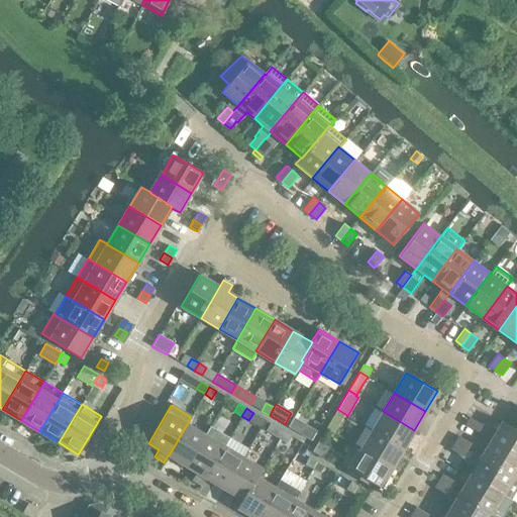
[(334,432),(345,414),(337,409),(326,428),(334,432)]
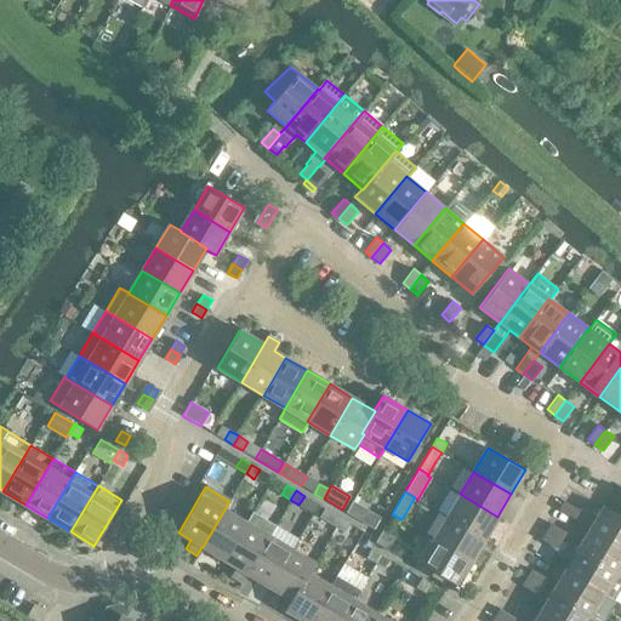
[(446,517),(484,539),(497,517),(460,494),(446,517)]
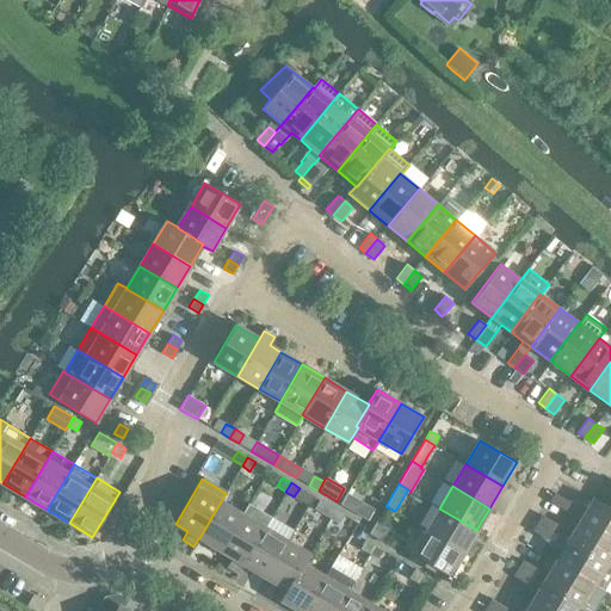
[(569,501),(554,492),(549,501),(565,511),(569,501)]
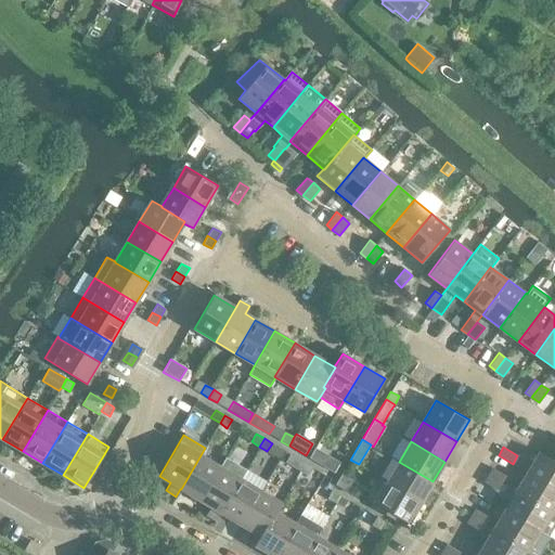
[(527,472),(554,488),(554,463),(553,462),(553,461),(539,452),(527,472)]
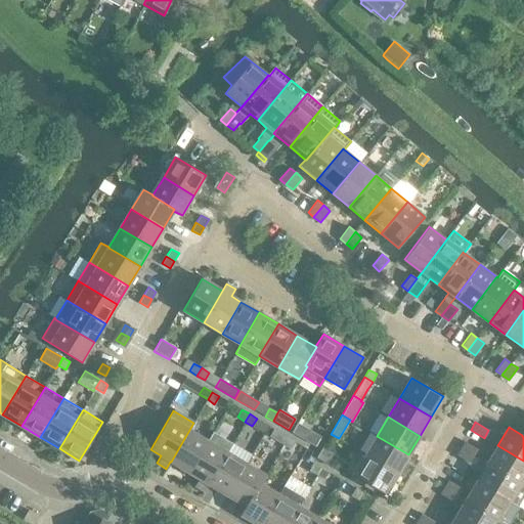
[(269,436),(274,440),(282,444),(287,436),(274,429),(269,436)]
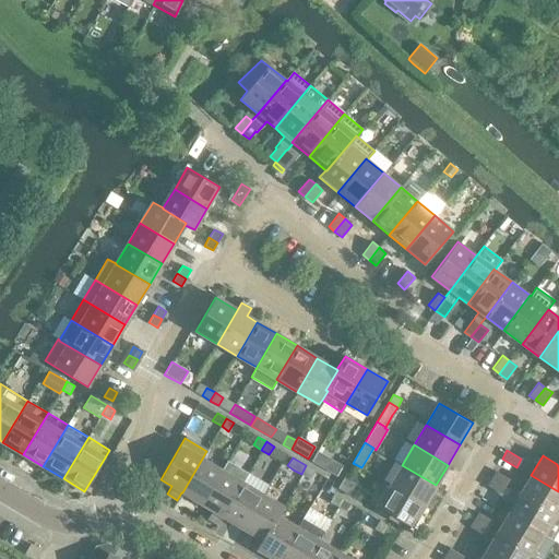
[(202,459),(182,492),(202,504),(223,471),(202,459)]
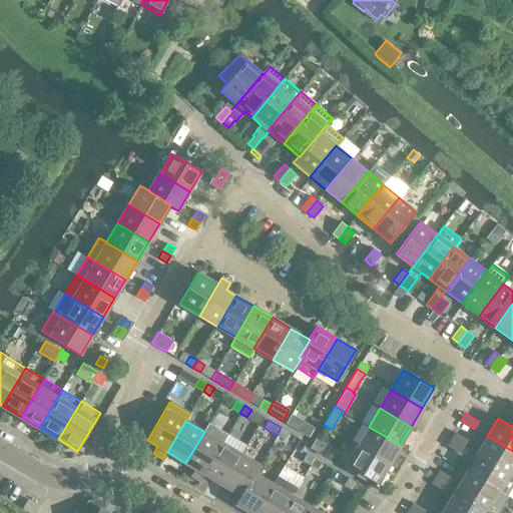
[(204,432),(185,463),(194,468),(190,475),(199,481),(203,474),(225,436),(208,425),(205,429),(204,432)]
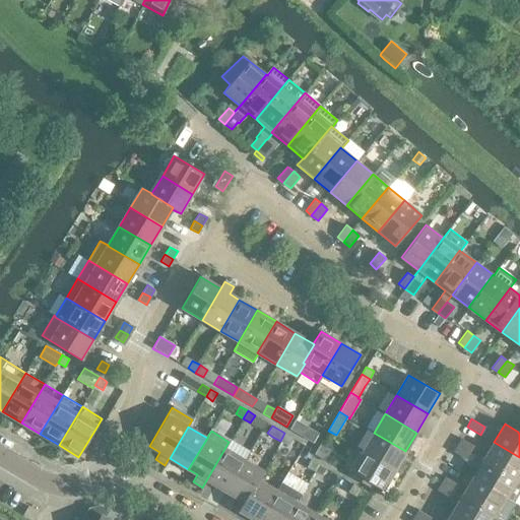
[(313,443),(318,435),(310,431),(305,438),(313,443)]
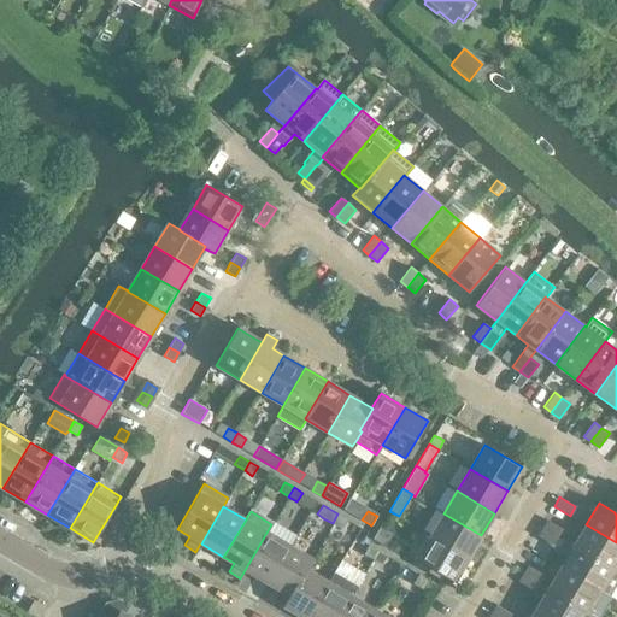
[(338,513),(333,523),(342,529),(347,519),(338,513)]
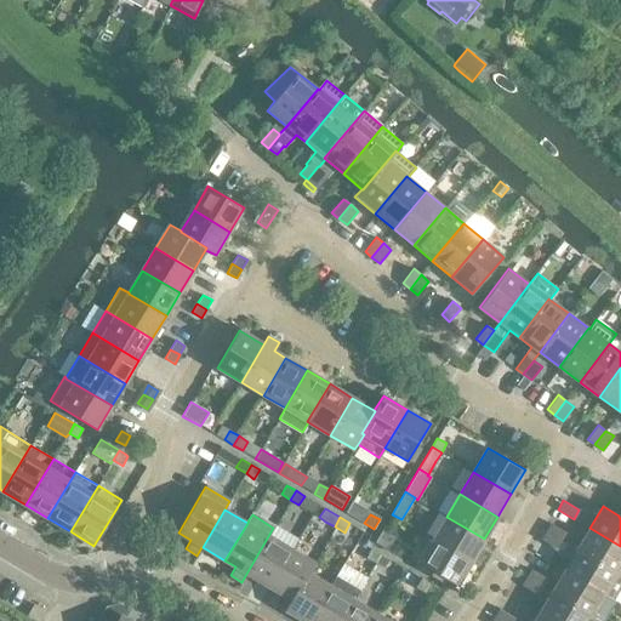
[(433,539),(471,562),(484,539),(446,517),(433,539)]
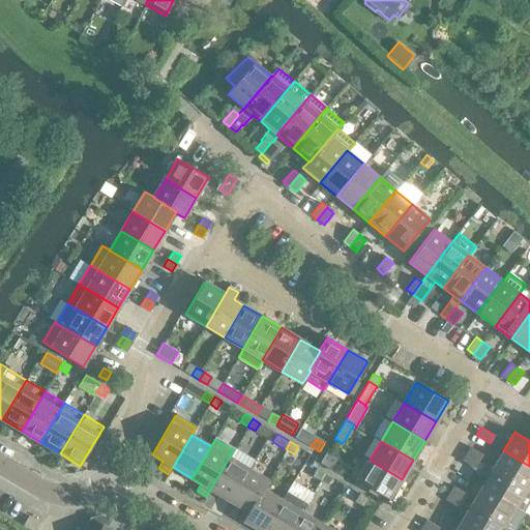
[(466,453),(479,461),(483,454),(470,446),(466,453)]
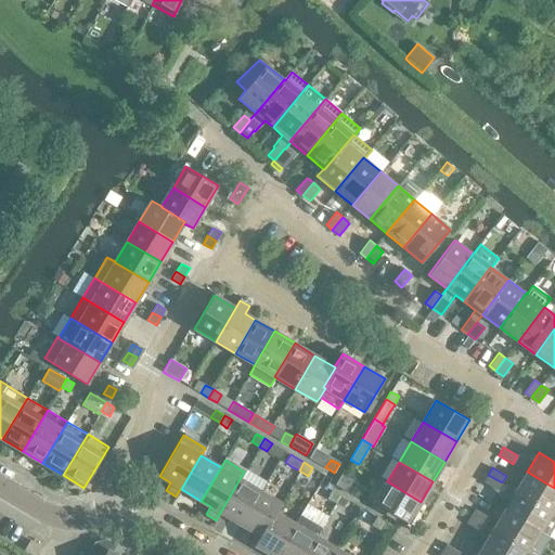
[(241,525),(260,491),(265,483),(244,472),(220,513),(241,525)]
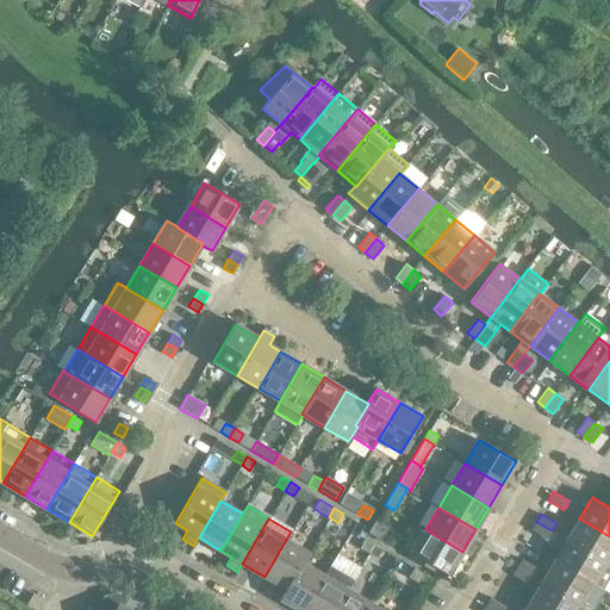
[(566,539),(609,565),(609,536),(579,518),(566,539)]
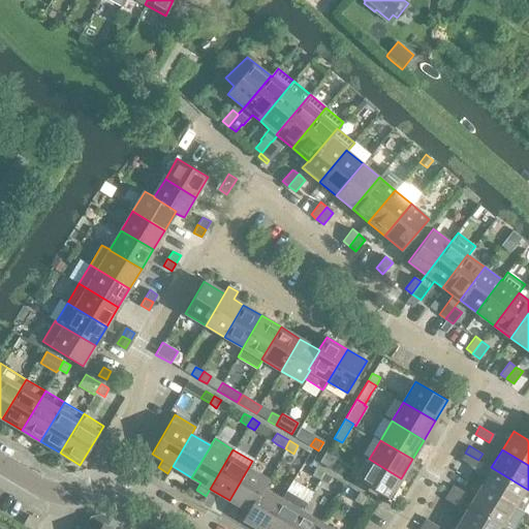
[(319,462),(330,469),(337,458),(325,452),(319,462)]
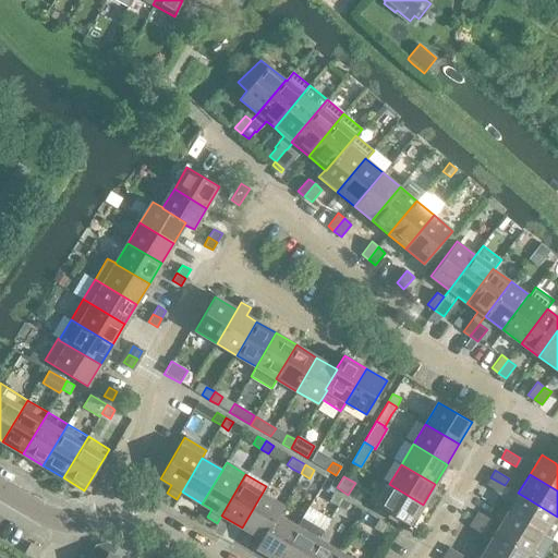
[(505,485),(490,477),(486,484),(499,493),(505,485)]
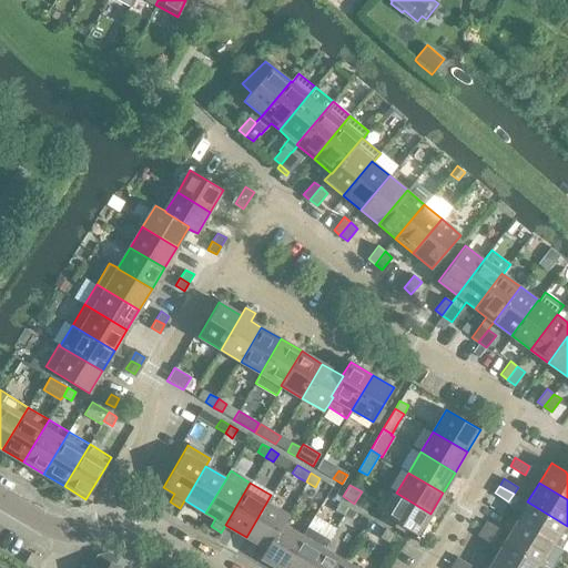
[(430,514),(396,493),(382,518),(406,533),(407,529),(417,535),(430,514)]
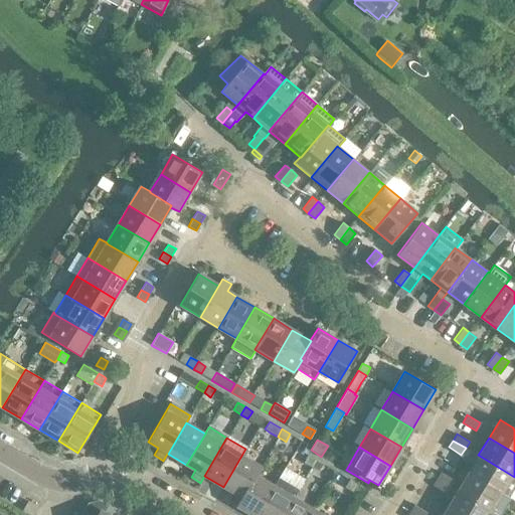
[(468,473),(502,494),(509,498),(514,487),(514,477),(478,455),(478,456),(469,451),(464,461),(472,467),(468,473)]
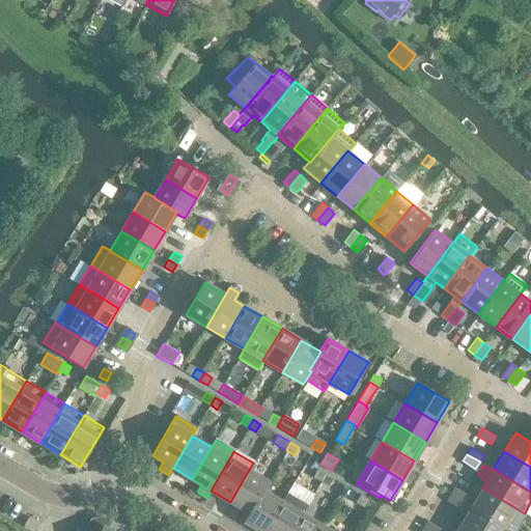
[(319,481),(325,473),(317,469),(312,477),(319,481)]
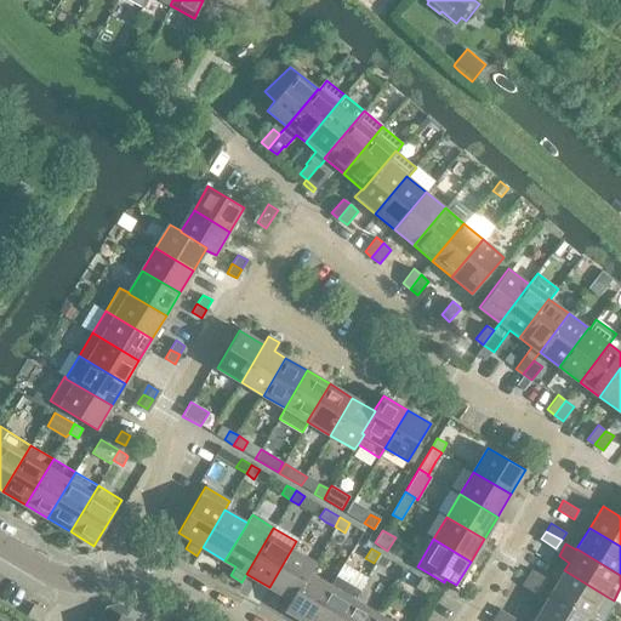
[(269,587),(290,599),(291,600),(308,573),(309,574),(315,564),(291,550),(269,587)]
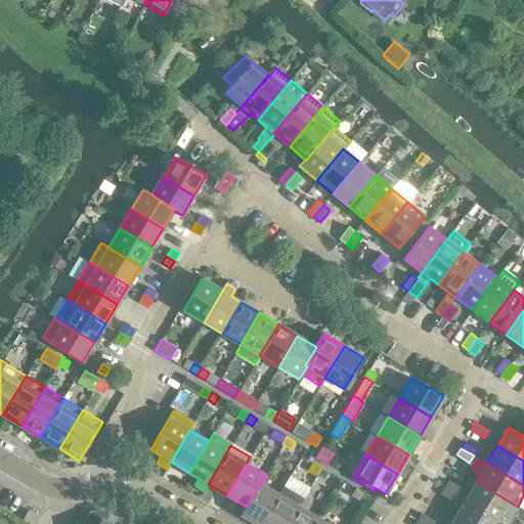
[(320,467),(315,475),(324,480),(329,472),(320,467)]
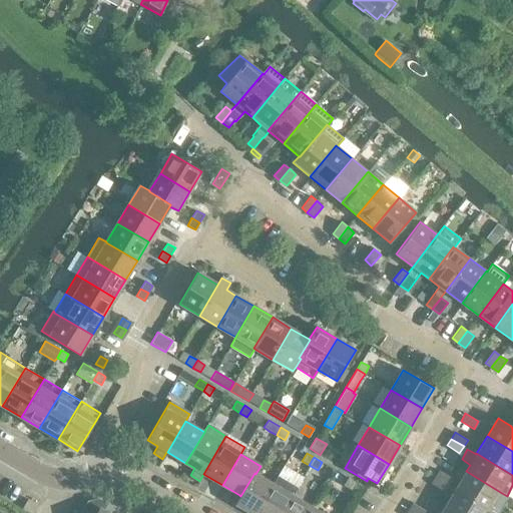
[(436,477),(449,484),(456,488),(490,509),(500,492),(466,471),(461,480),(452,475),(451,477),(440,470),(436,477)]
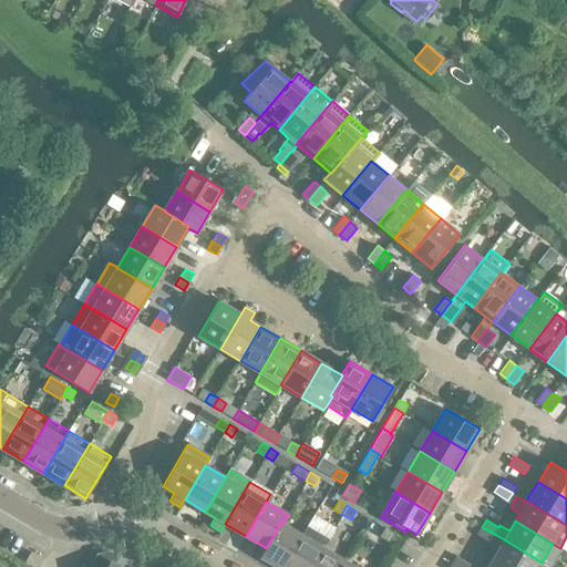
[(277,566),(281,566),(301,535),(282,524),(281,523),(266,548),(265,547),(260,556),(277,566)]
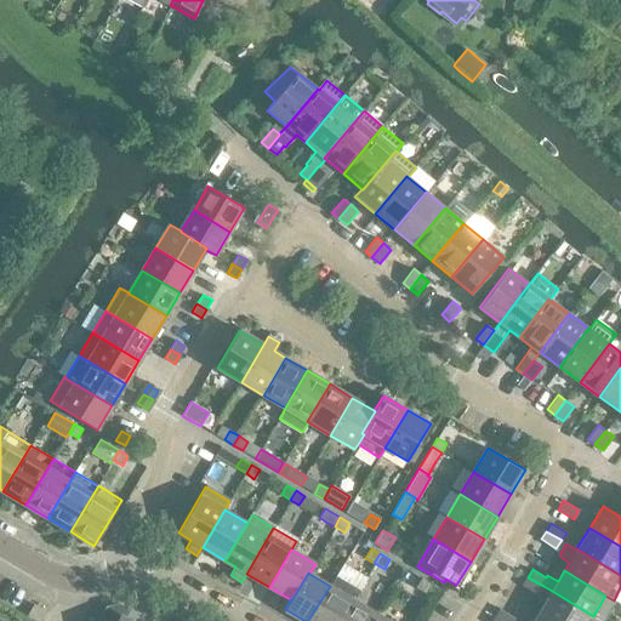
[(330,586),(308,620),(340,620),(353,599),(354,600),(360,591),(336,576),(330,586)]
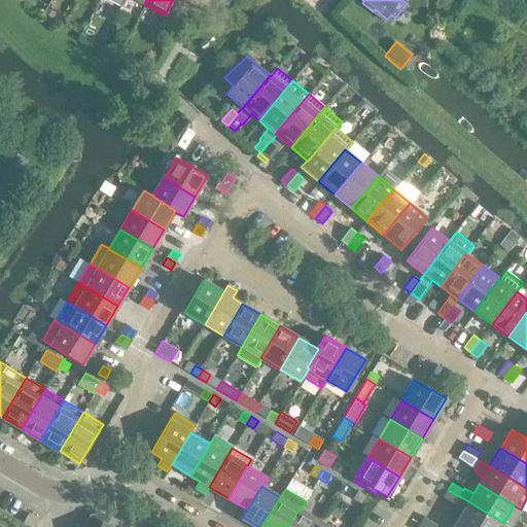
[(361,503),(365,495),(357,490),(353,498),(361,503)]
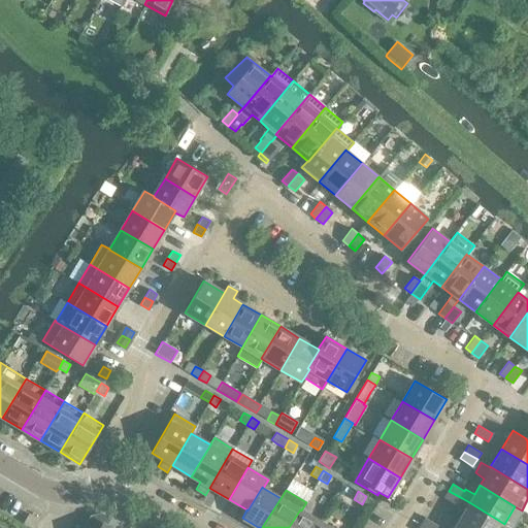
[(462,498),(449,491),(444,498),(458,506),(462,498)]
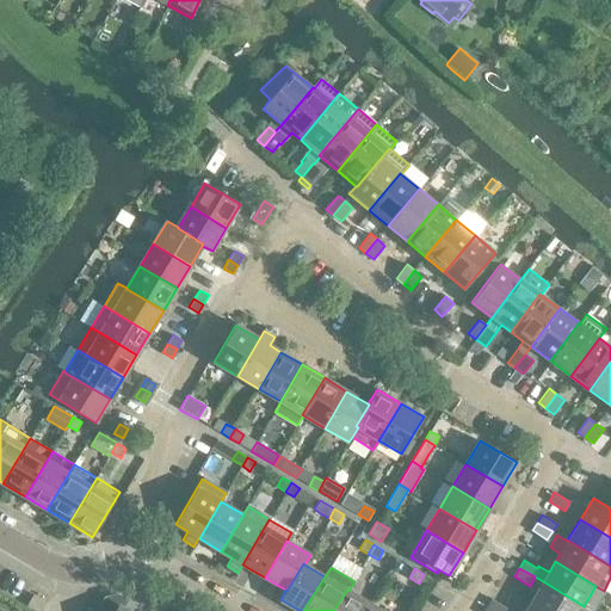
[(530,603),(543,610),(580,610),(584,606),(543,581),(530,603)]
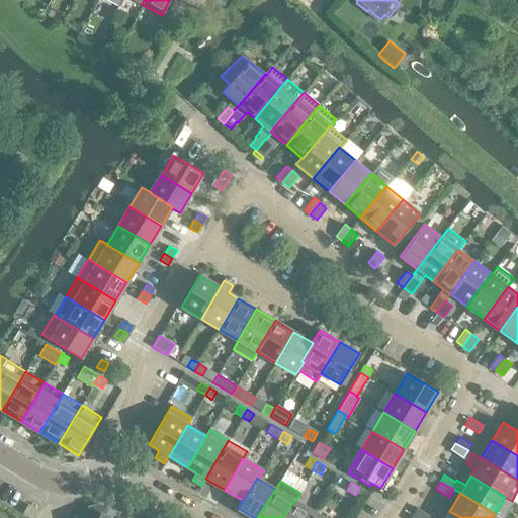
[(309,517),(313,511),(295,501),(294,500),(283,517),(309,517)]
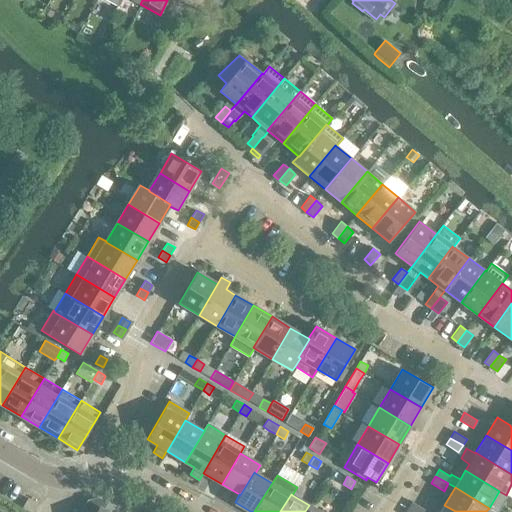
[(31,511),(37,503),(28,497),(22,507),(31,511)]
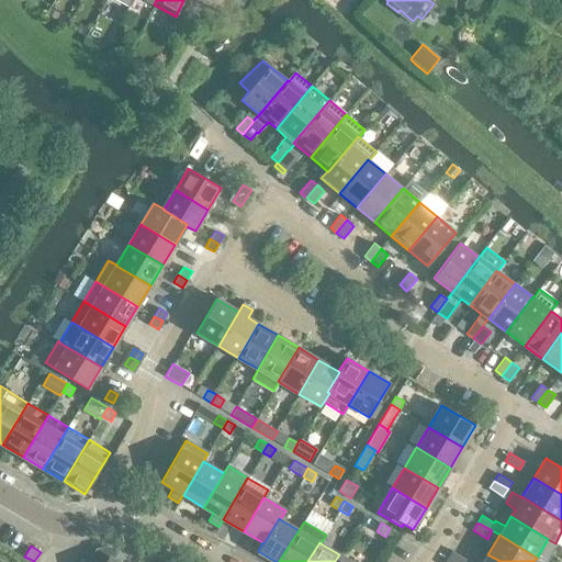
[(117,561),(112,559),(116,552),(108,547),(97,549),(89,561),(117,561)]
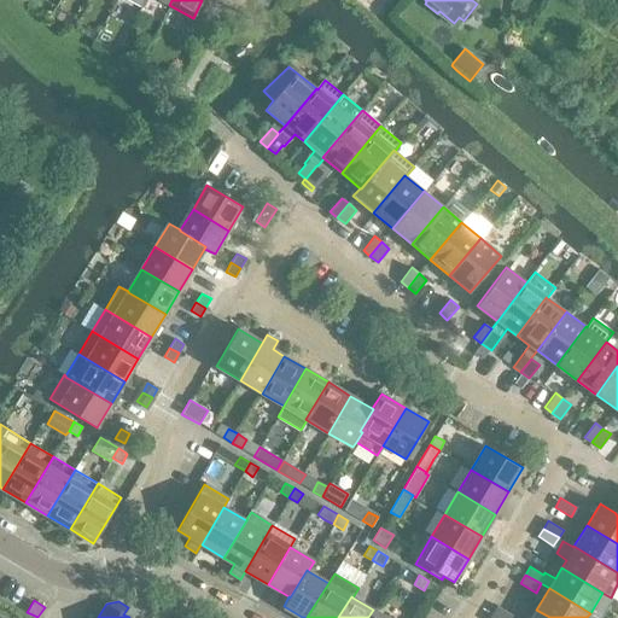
[(491,613),(499,617),(509,617),(512,614),(497,605),(491,613)]
